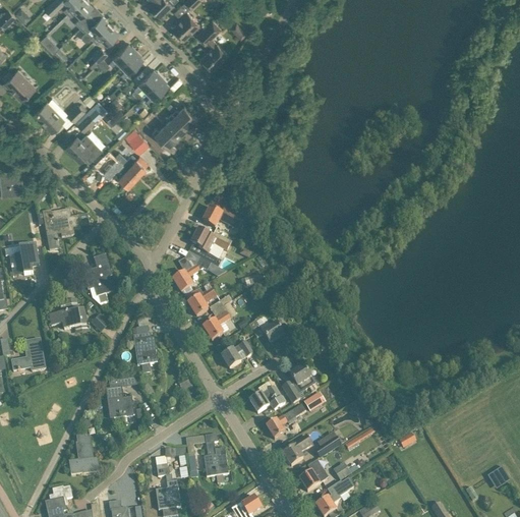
[(59,0),(50,0),(45,5),(51,11),(61,2),(59,0)]
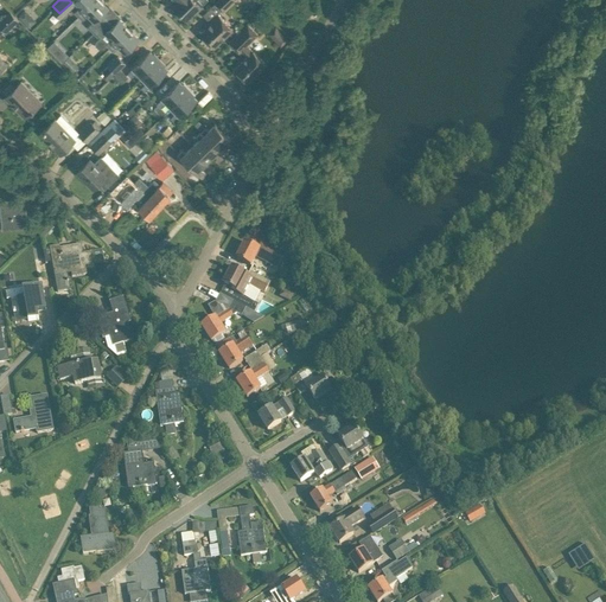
[(74,7),(77,11),(88,0),(78,0),(80,1),(74,7)]
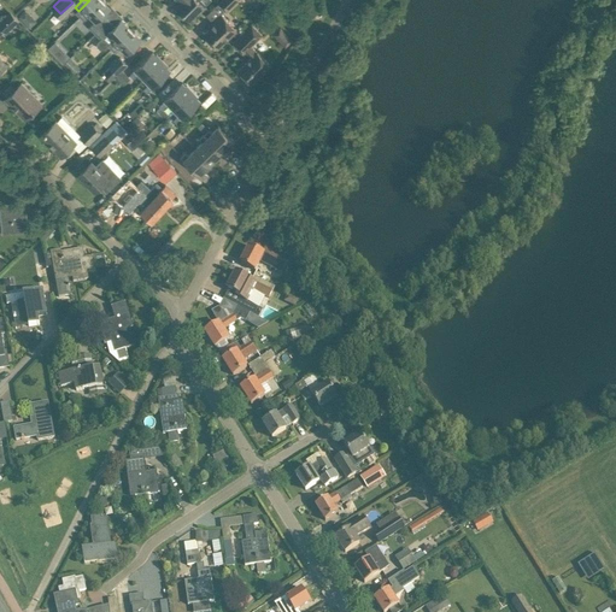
[(88,21),(94,28),(109,13),(104,7),(110,1),(109,0),(89,0),(78,11),(83,16),(88,10),(94,16),(88,21)]
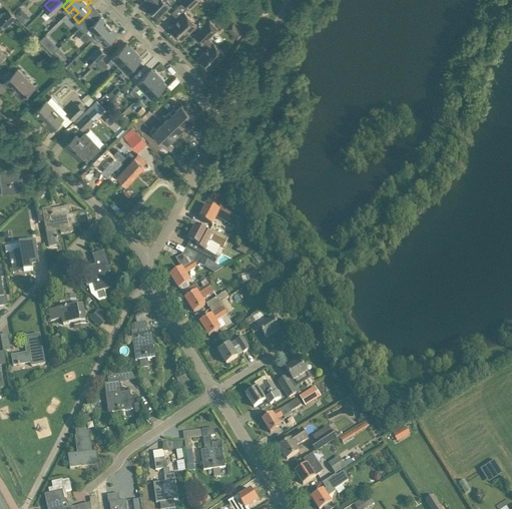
[(147,0),(146,1),(157,12),(162,6),(163,7),(169,1),(168,0),(147,0)]
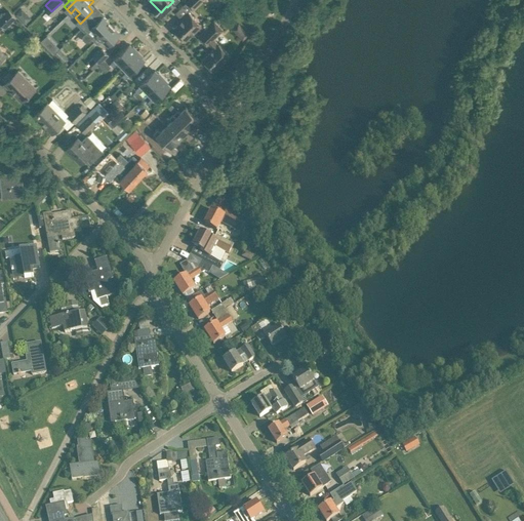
[(0,24),(2,22),(4,24),(16,11),(8,4),(0,11),(0,24)]
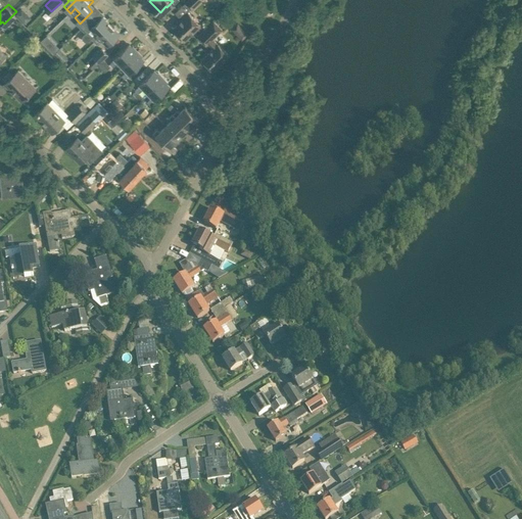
[(200,20),(187,6),(180,13),(181,15),(172,24),(184,37),(200,20)]
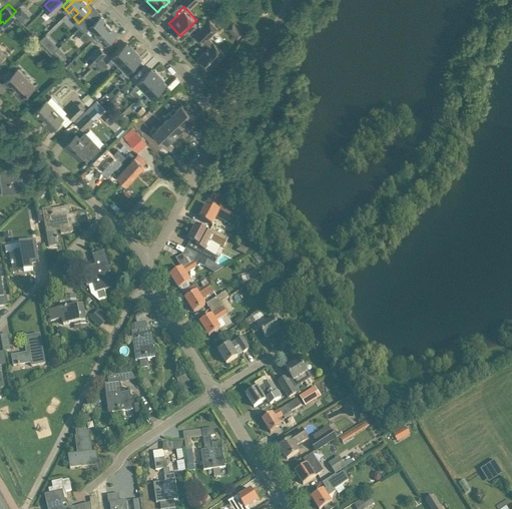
[(88,33),(91,36),(108,20),(100,11),(95,16),(90,11),(78,23),(83,28),(80,31),(80,33),(82,35),(85,36),(88,33)]
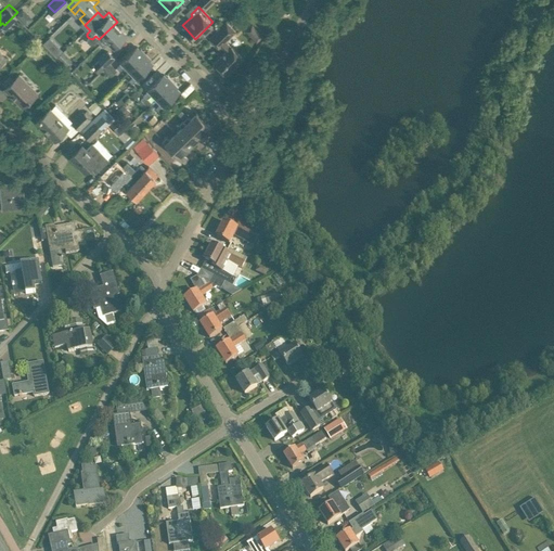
[(208,34),(218,43),(220,41),(224,47),(214,58),(226,69),(242,53),(231,41),(230,42),(224,37),(235,26),(226,17),(208,34)]
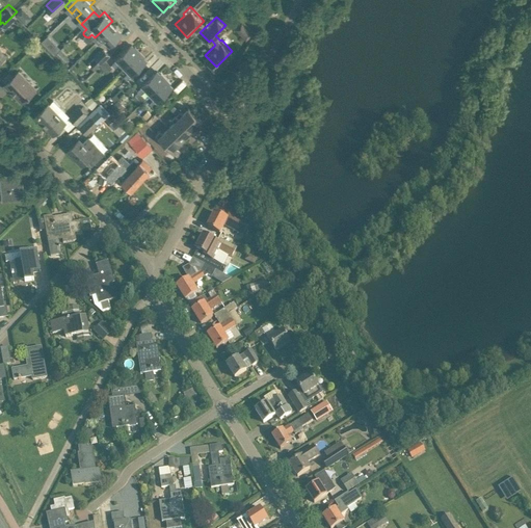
[(95,37),(99,42),(103,36),(108,42),(122,29),(112,21),(95,37)]
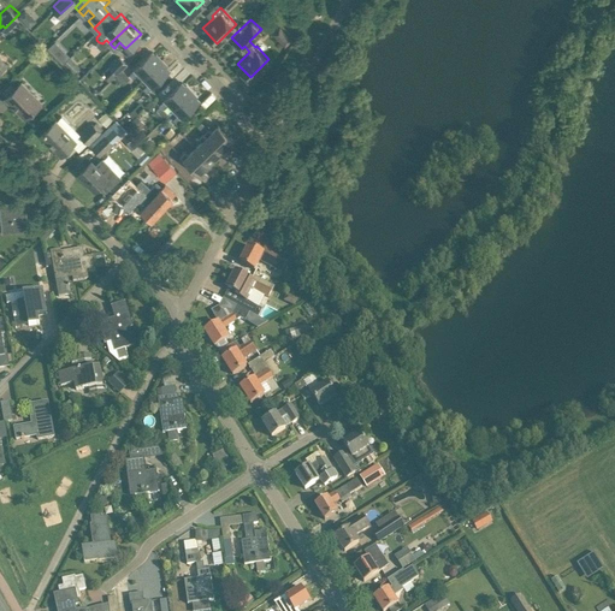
[(54,36),(47,42),(61,58),(69,52),(54,36)]
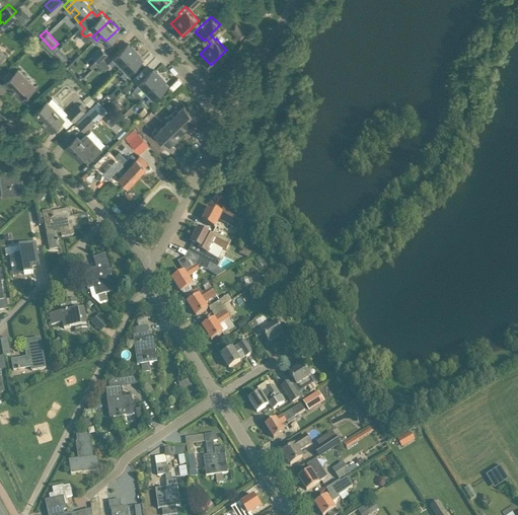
[(116,57),(120,62),(136,47),(131,42),(130,43),(127,40),(113,54),(108,58),(112,62),(116,57)]
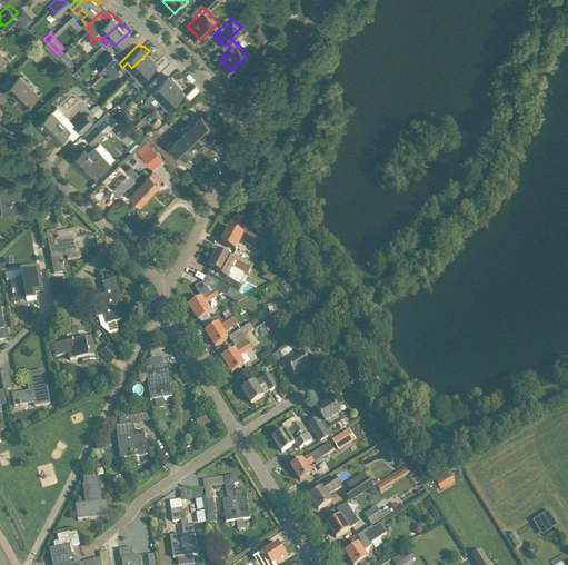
[(38,45),(31,51),(37,56),(42,50),(38,45)]
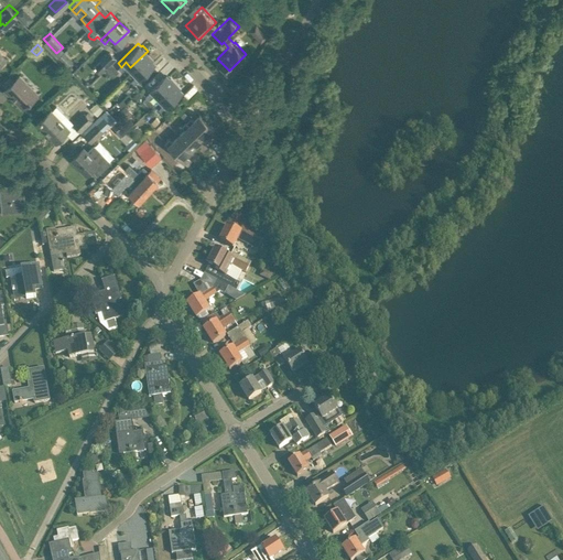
[(99,56),(106,63),(115,54),(109,47),(99,56)]
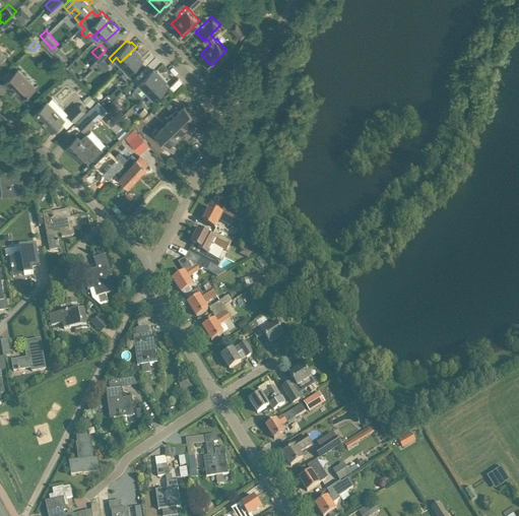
[(120,62),(124,66),(120,70),(123,73),(127,69),(128,69),(142,55),(140,52),(136,47),(120,62)]
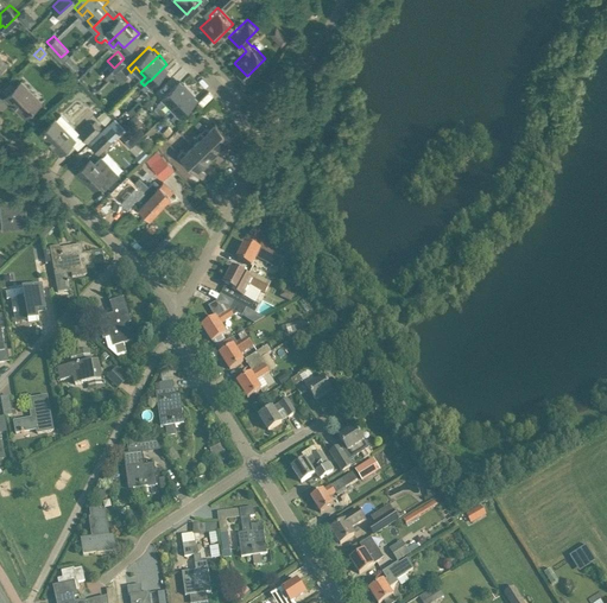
[(6,90),(4,91),(24,112),(38,99),(26,86),(27,83),(20,76),(14,82),(6,90)]
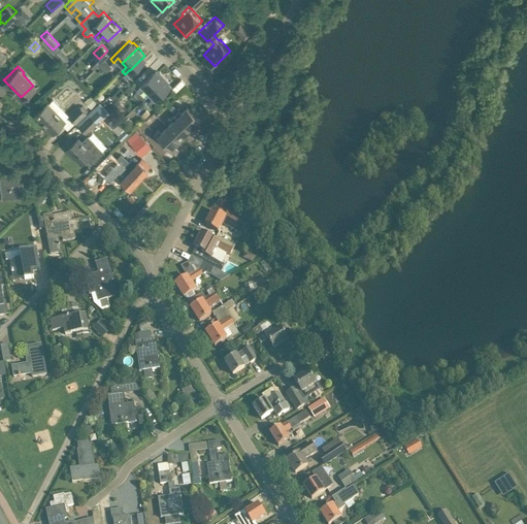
[(143,85),(147,89),(163,73),(159,69),(158,69),(155,66),(140,82),(135,86),(138,89),(143,85)]
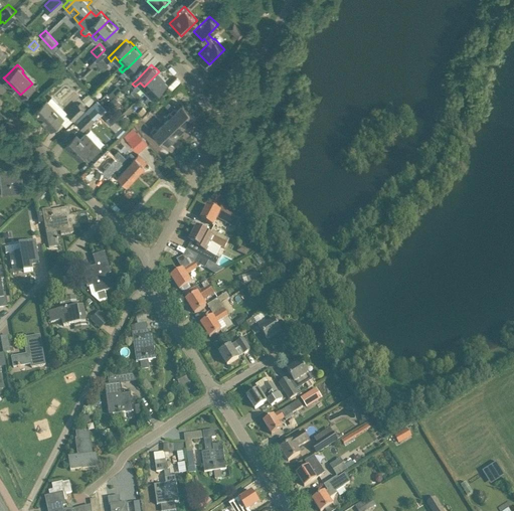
[(144,87),(148,92),(144,96),(147,99),(151,95),(152,95),(166,80),(163,77),(164,76),(159,71),(144,87)]
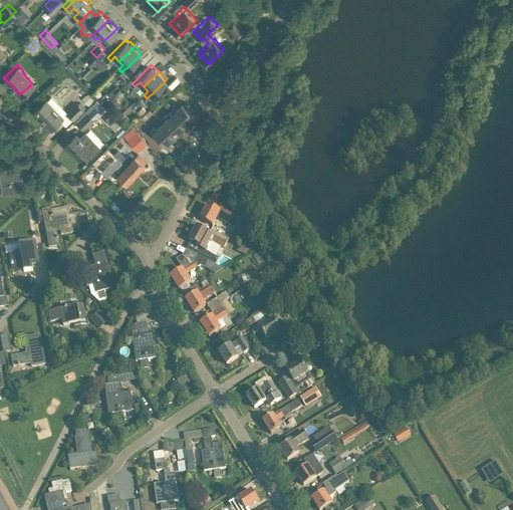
[(105,88),(98,95),(103,100),(110,94),(105,88)]
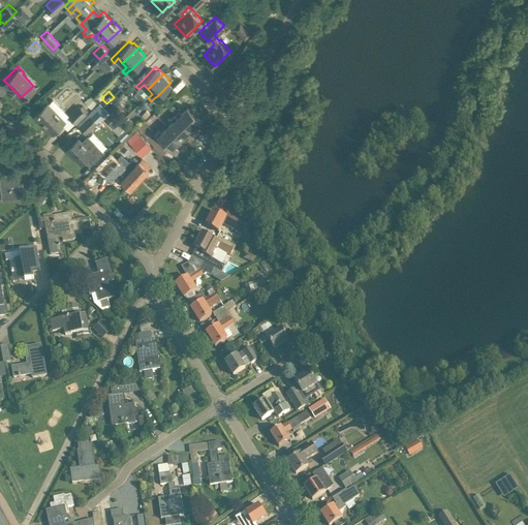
[(41,104),(34,112),(52,129),(59,122),(61,120),(64,117),(56,109),(60,104),(52,95),(48,99),(41,104)]
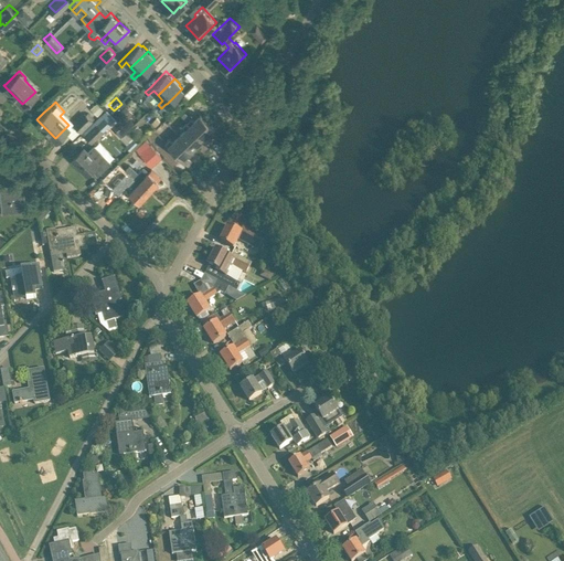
[(123,103),(115,112),(121,118),(129,109),(123,103)]
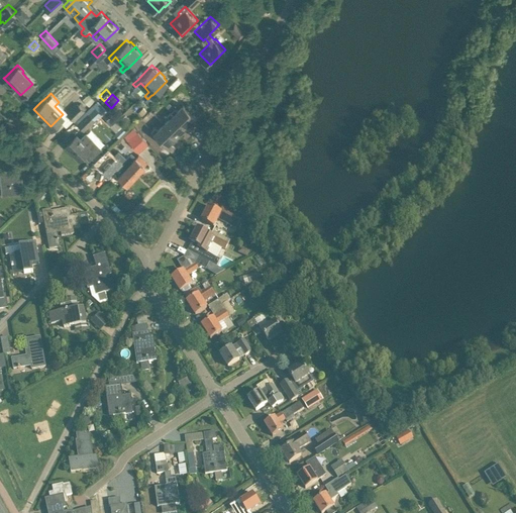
[(188,99),(185,102),(192,110),(195,106),(188,99)]
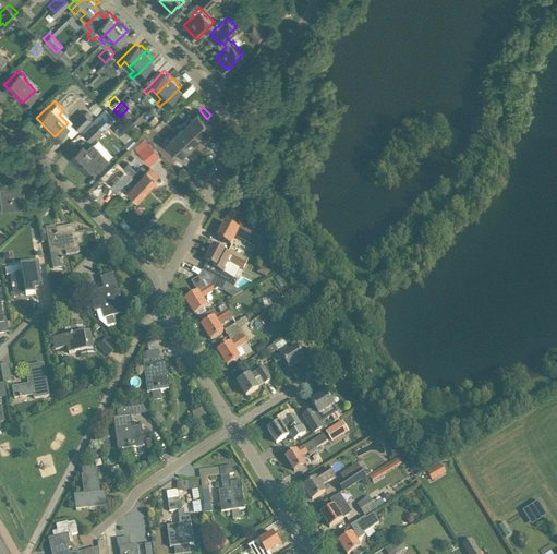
[(72,118),(79,125),(89,115),(83,108),(72,118)]
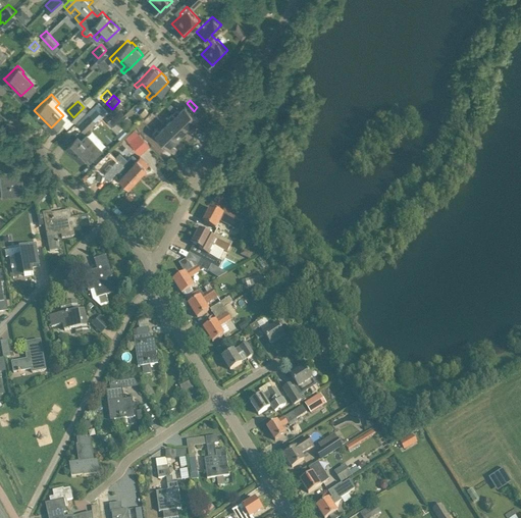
[(94,101),(75,118),(84,127),(101,110),(102,109),(94,101)]
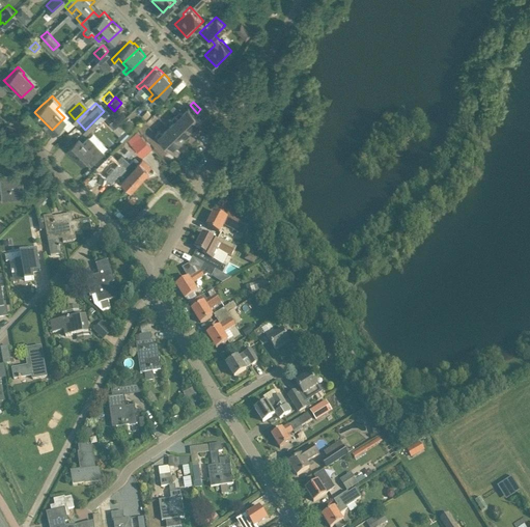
[(179,107),(175,110),(192,129),(194,127),(198,131),(202,127),(199,123),(197,126),(194,122),(200,116),(197,113),(190,105),(187,103),(182,108),(179,107)]
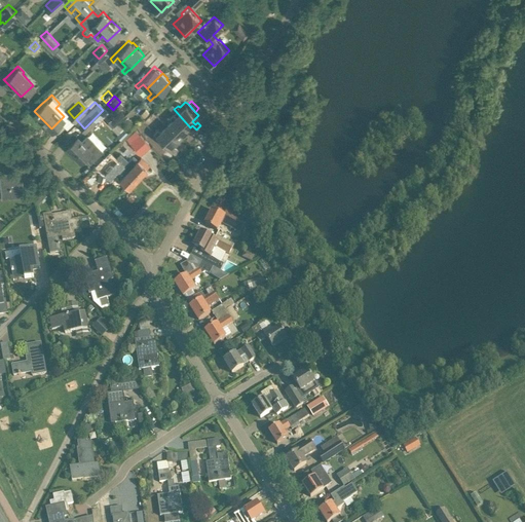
[(103,110),(102,111),(109,118),(107,120),(111,124),(117,117),(107,107),(103,110)]
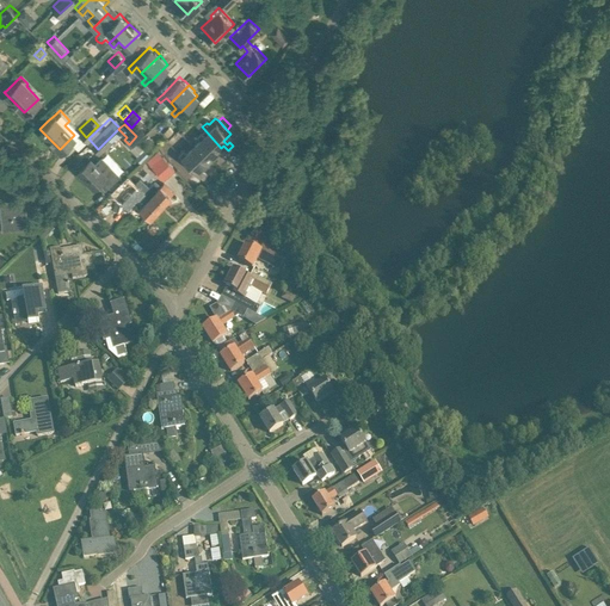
[(199,135),(192,141),(208,156),(215,149),(219,153),(216,155),(219,159),(223,154),(220,149),(221,148),(202,127),(197,131),(199,135)]
